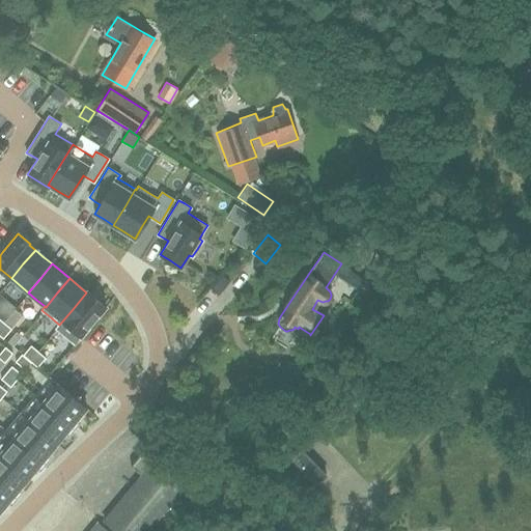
[(59,325),(56,329),(65,336),(75,344),(90,326),(106,307),(96,299),(87,291),(86,292),(73,309),(59,325)]
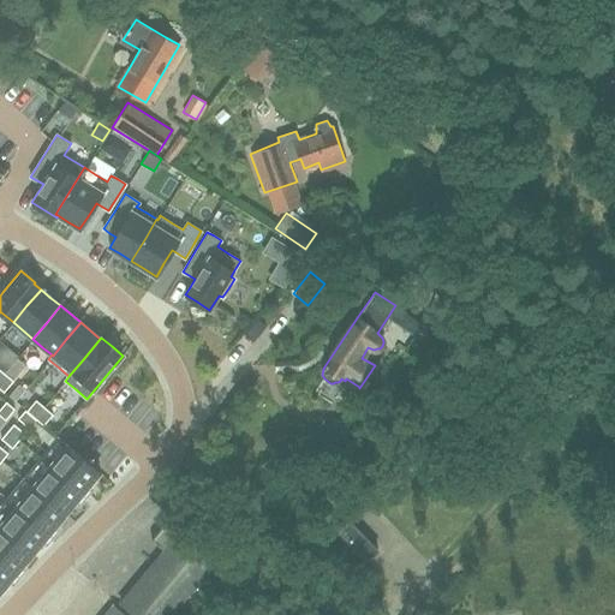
[(5,374),(0,378),(0,388),(4,392),(13,381),(5,374)]
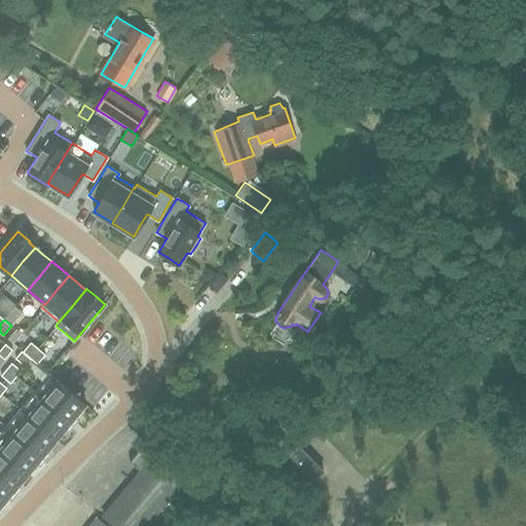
[(15,329),(8,338),(12,342),(21,333),(15,329)]
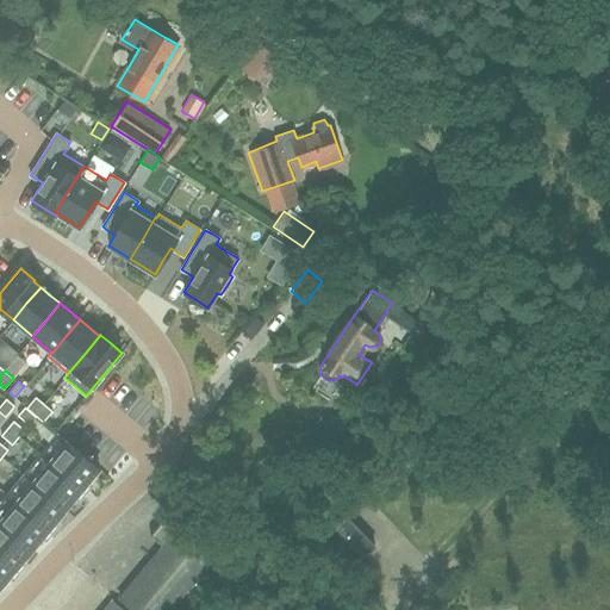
[(36,397),(26,408),(35,415),(44,404),(36,397)]
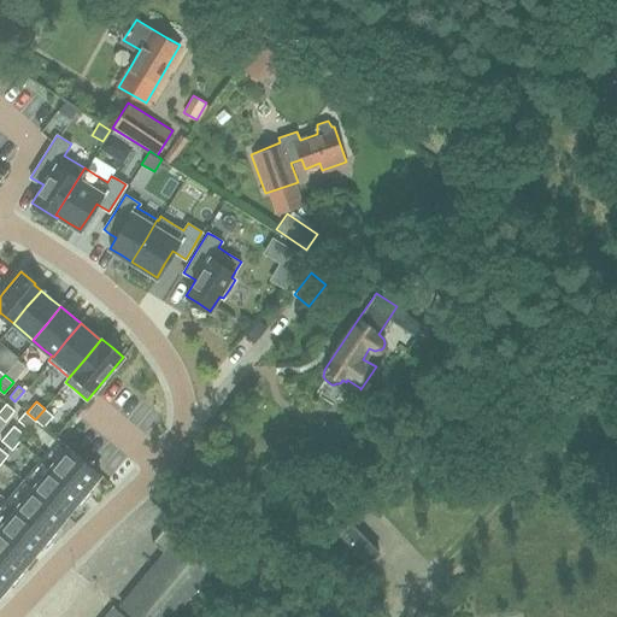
[(6,403),(0,409),(0,416),(5,421),(15,410),(6,403)]
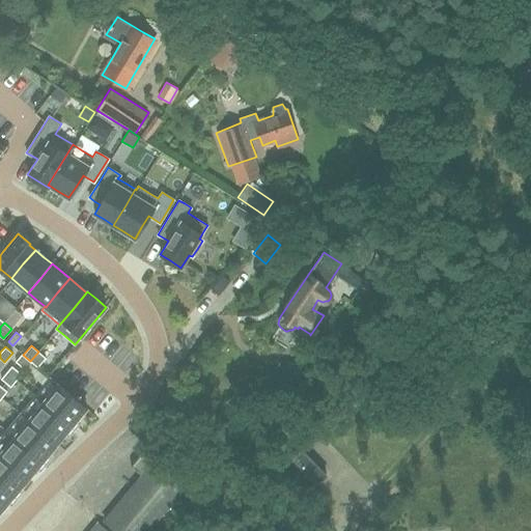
[(38,352),(30,361),(37,367),(46,358),(38,352)]
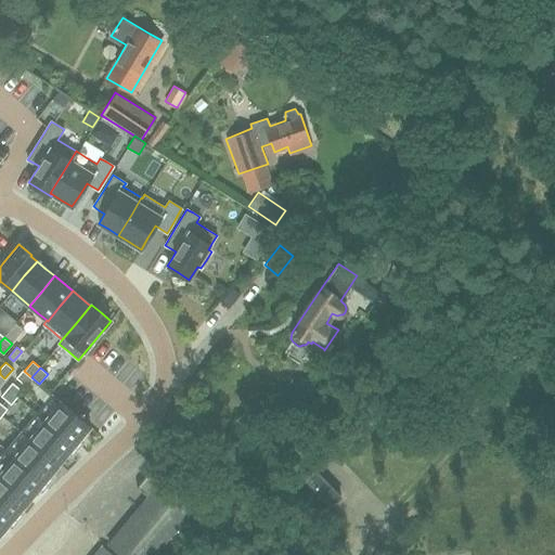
[(23,370),(16,377),(26,386),(33,378),(23,370)]
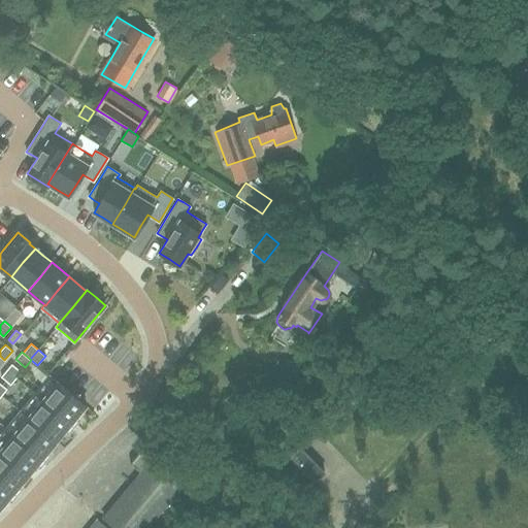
[(21,371),(11,363),(6,370),(15,377),(21,371)]
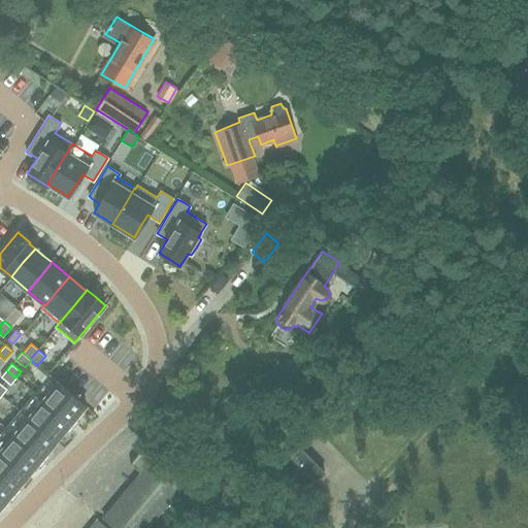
[(15,377),(6,370),(1,376),(10,384),(15,377)]
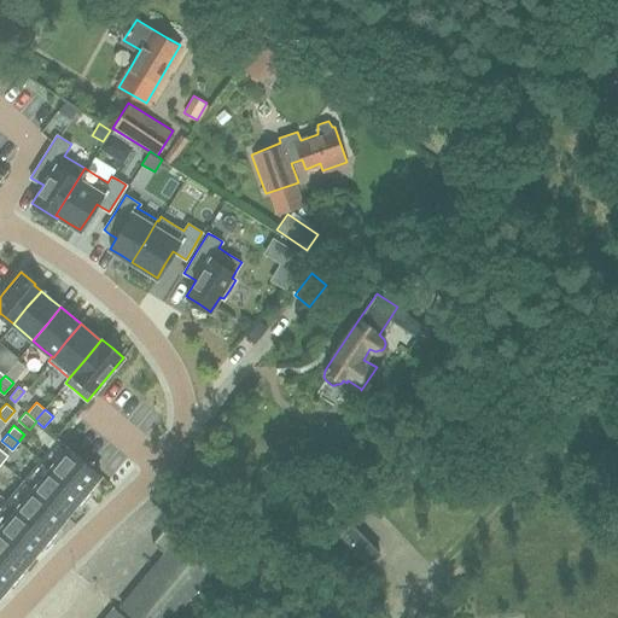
[(50,450),(41,460),(64,479),(87,499),(89,496),(86,493),(93,484),(100,474),(79,458),(58,439),(50,450)]
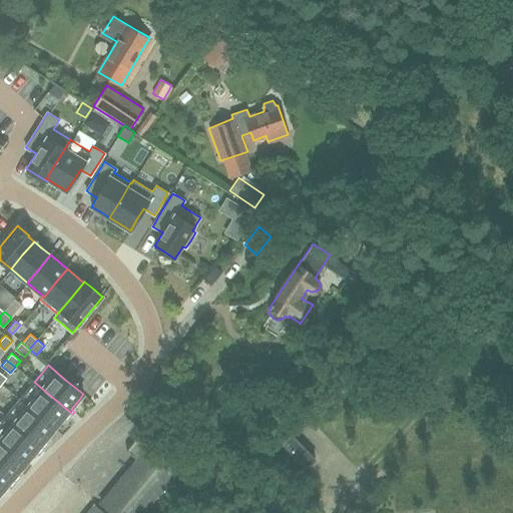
[(25,392),(20,399),(37,414),(55,428),(60,421),(66,415),(69,417),(72,414),(53,398),(34,382),(25,392)]
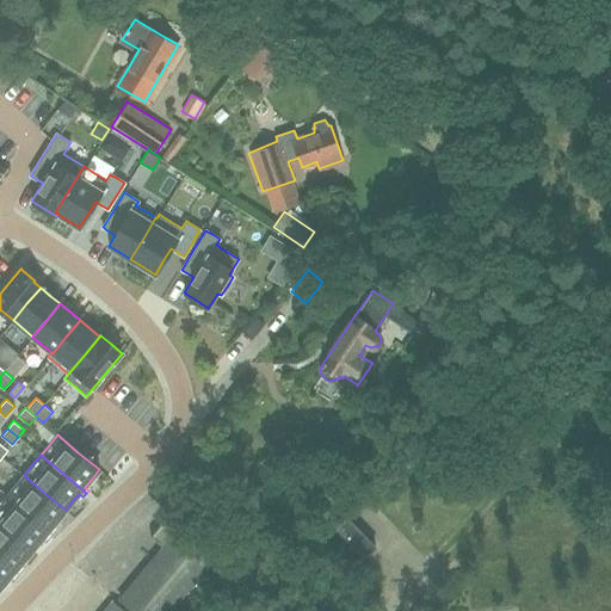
[(16,485),(7,495),(30,514),(53,534),(55,530),(51,526),(59,518),(66,510),(44,493),(24,475),(16,485)]
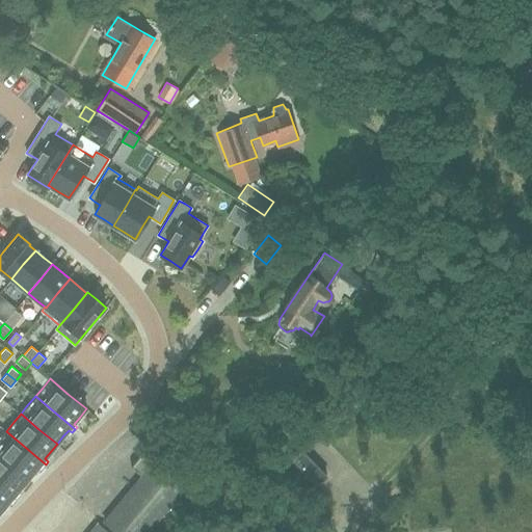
[(0,437),(0,455),(9,463),(28,479),(34,472),(40,464),(43,467),(46,464),(26,448),(6,431),(0,437)]
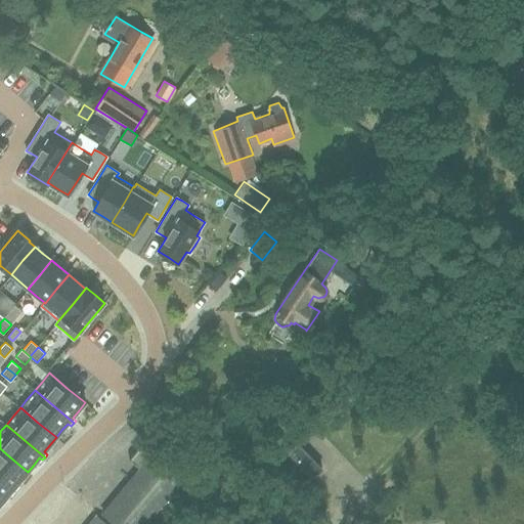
[(323,468),(298,441),(287,452),(312,479),(323,468)]
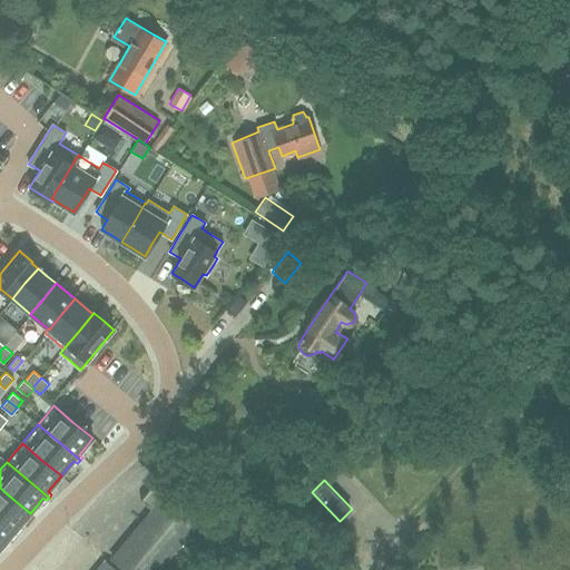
[(151,509),(111,558),(127,569),(157,569),(202,518),(156,481),(140,500),(151,509)]
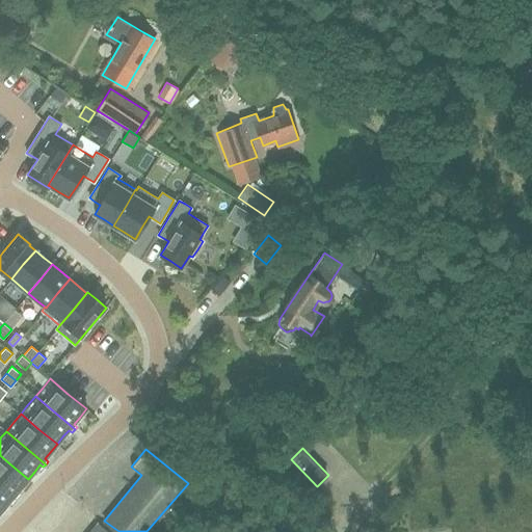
[(0,485),(17,499),(19,496),(16,494),(22,486),(28,479),(9,463),(0,455),(0,485)]
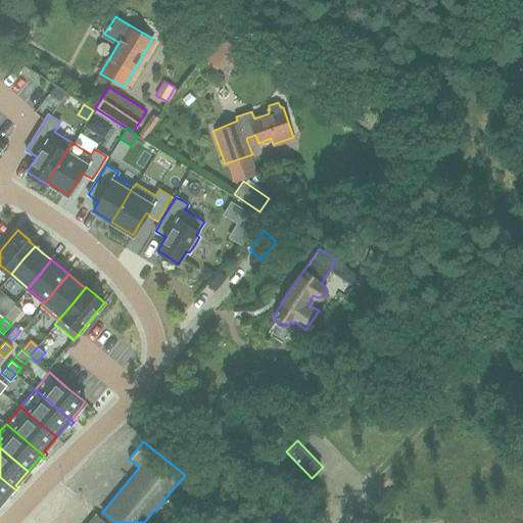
[(0,503),(5,497),(11,490),(14,493),(16,490),(0,477),(0,503)]
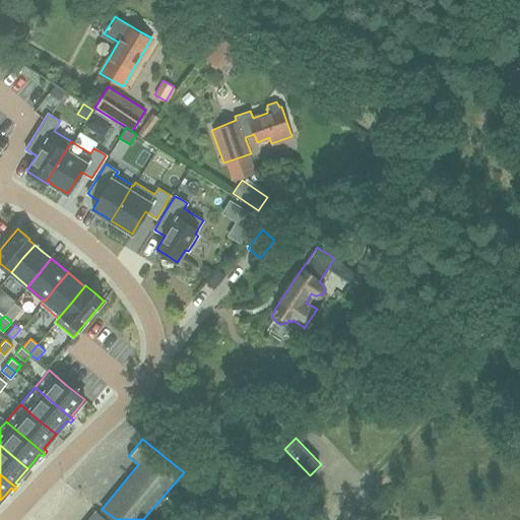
[(106,519),(94,511),(86,519),(106,519)]
